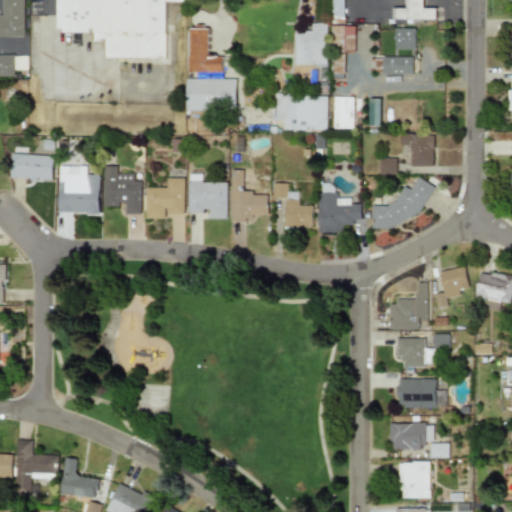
[(0,16),(4,16),(4,0),(24,0),(24,36),(0,36),(0,16)]
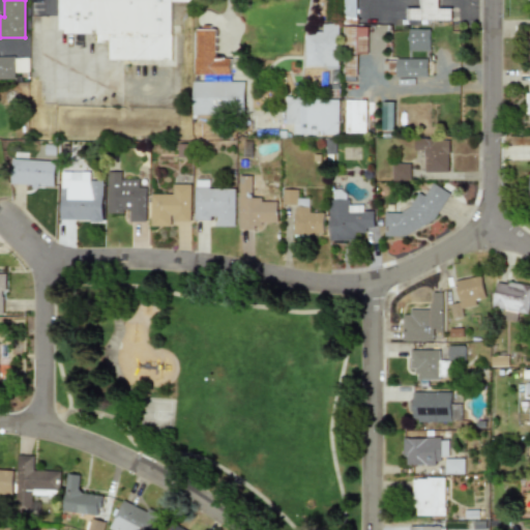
[(197,0),(197,1),(177,2),(176,61),(116,60),(116,43),(100,45),(100,35),(64,35),(64,0),(197,0)]
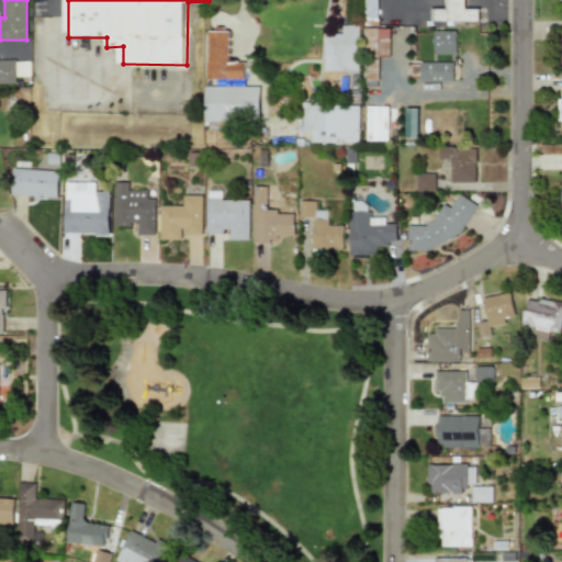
[(377,0),(363,0),(363,20),(377,20),(377,0)]
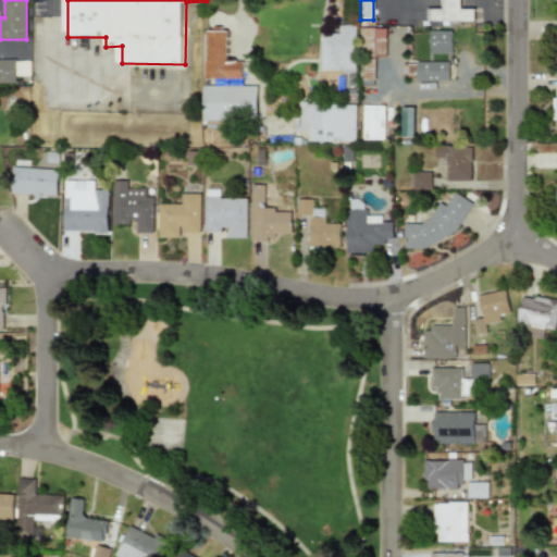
[(425,10),(425,22),(472,22),(472,10),(460,10),(460,0),(437,0),(437,10),(425,10)]
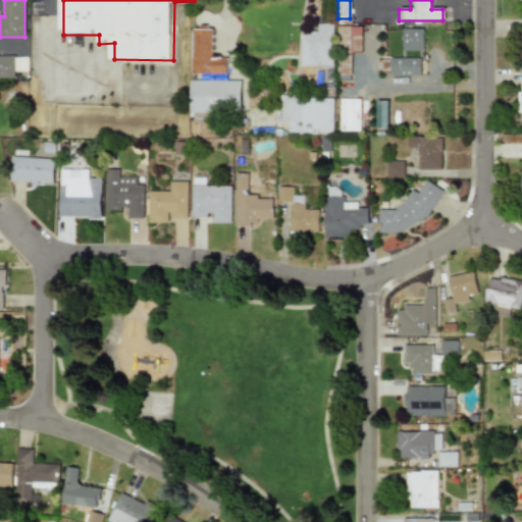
[(333,23),(311,23),(311,34),(300,34),(300,67),(333,67),(333,23)]
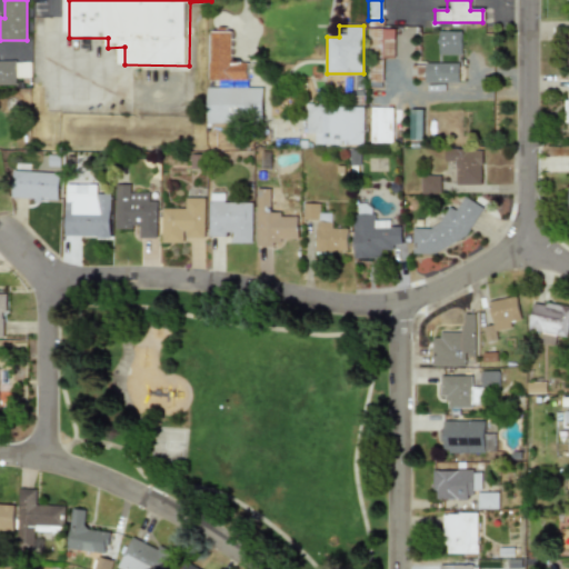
[(392,59),(393,30),(368,29),(368,50),(380,51),(380,58),(392,59)]
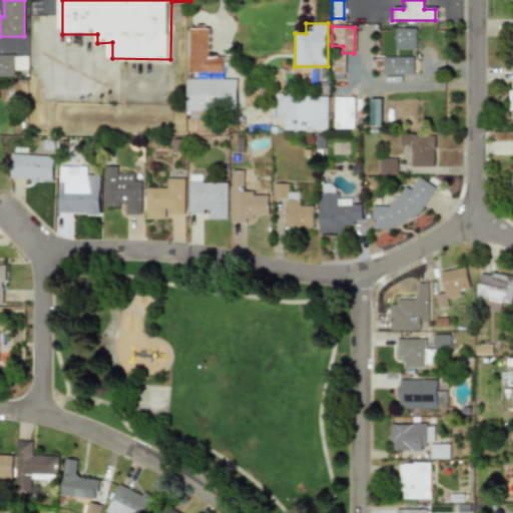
[(188,27),(208,28),(208,57),(222,57),(222,72),(188,72),(188,27)]
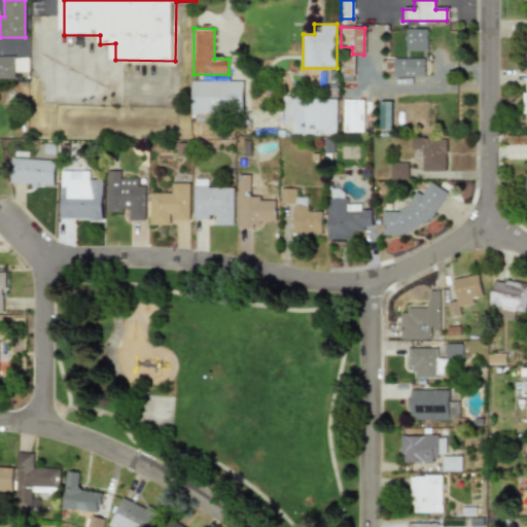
[(405,50),(426,50),(426,28),(405,28),(405,50)]
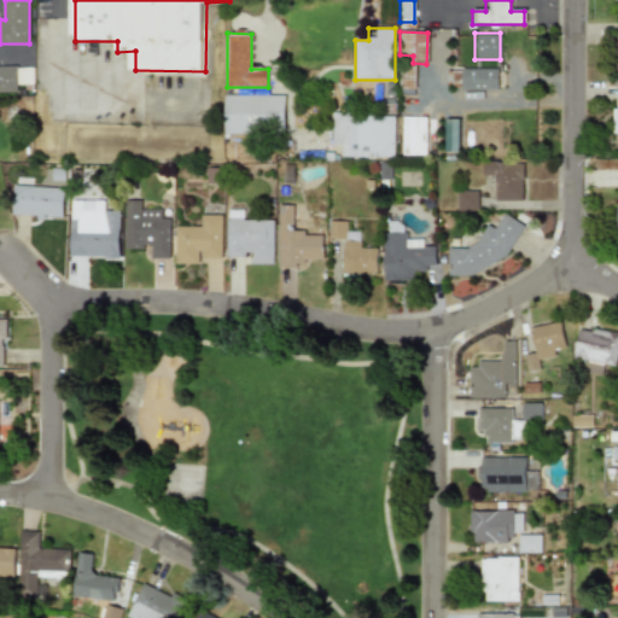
[(33,69),(17,68),(16,85),(31,85),(33,69)]
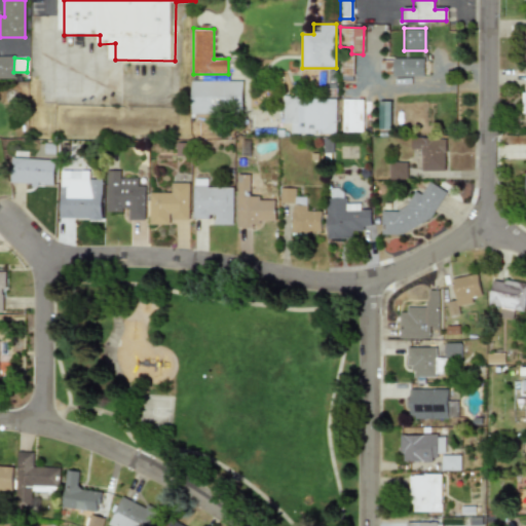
[(391,78),(423,78),(423,58),(391,58),(391,78)]
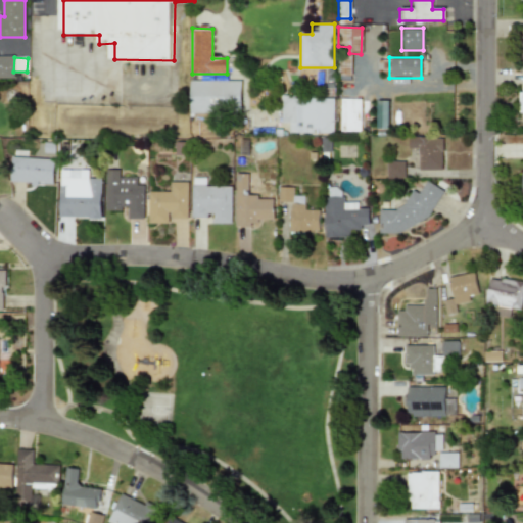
[(0,58),(15,58),(15,79),(0,79),(0,58)]
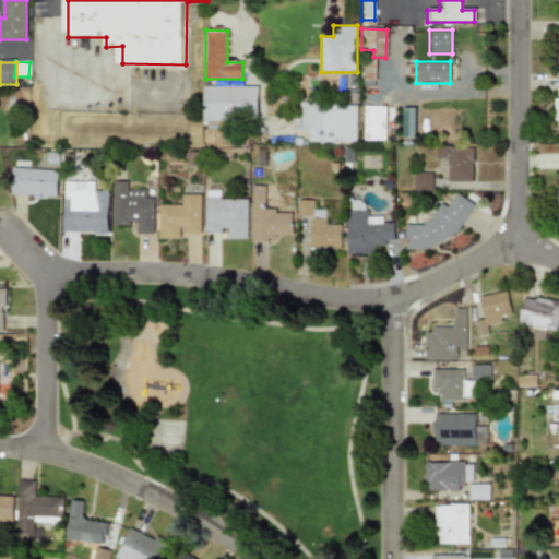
[(258,121),(259,86),(204,84),(203,119),(258,121)]
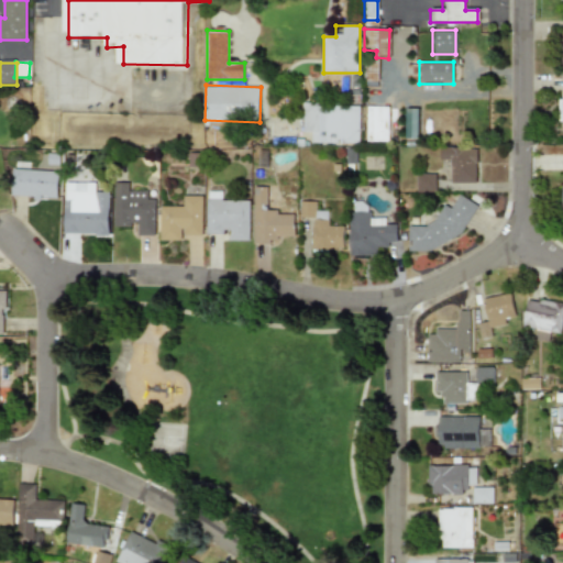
[(304,133),(313,133),(313,145),(360,145),(360,103),(304,103),(304,133)]
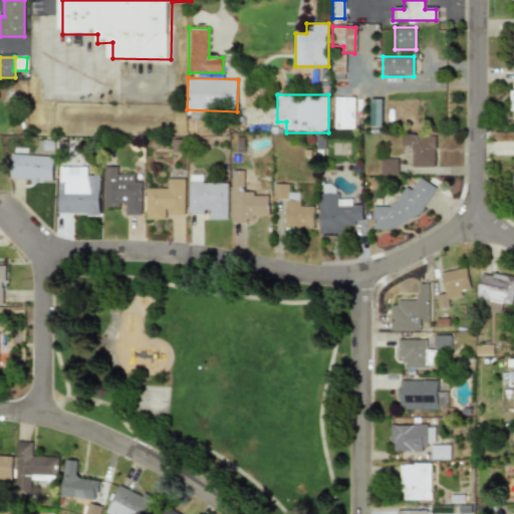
[(335,129),(355,129),(355,97),(335,97),(335,129)]
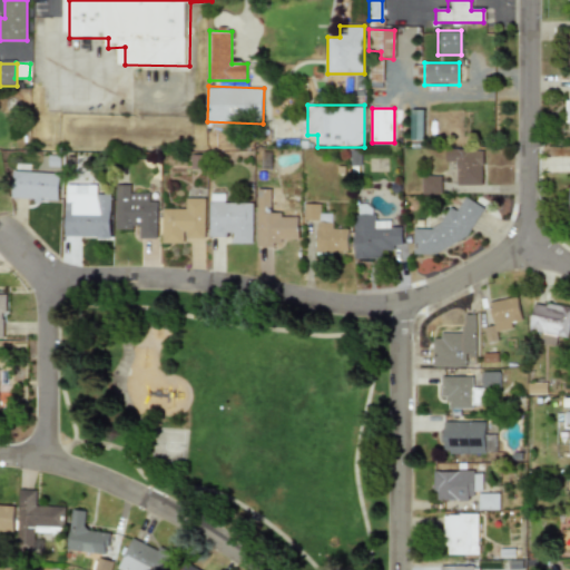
[(423,140),(424,110),(411,110),(411,140),(423,140)]
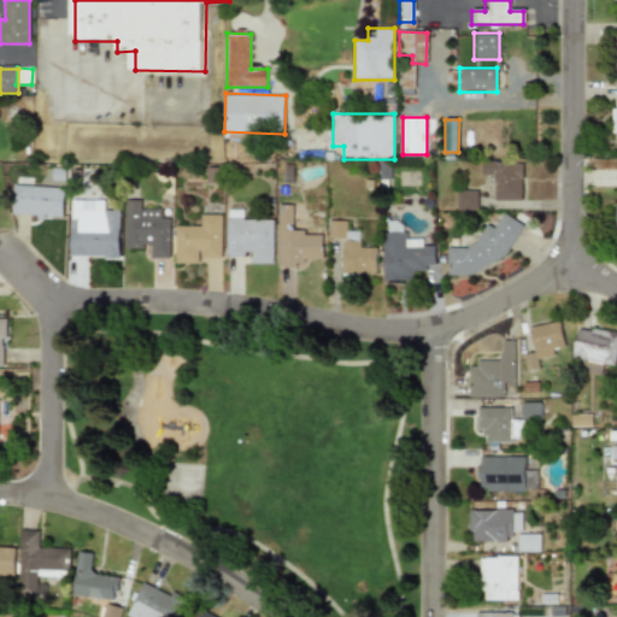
[(494,174),(494,201),(522,201),(522,162),(482,162),(482,174),(494,174)]
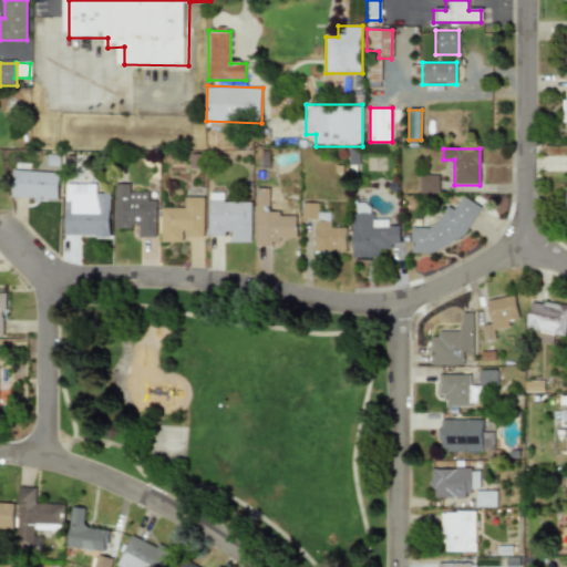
[(58,199),(59,176),(47,175),(48,165),(12,164),(10,197),(58,199)]
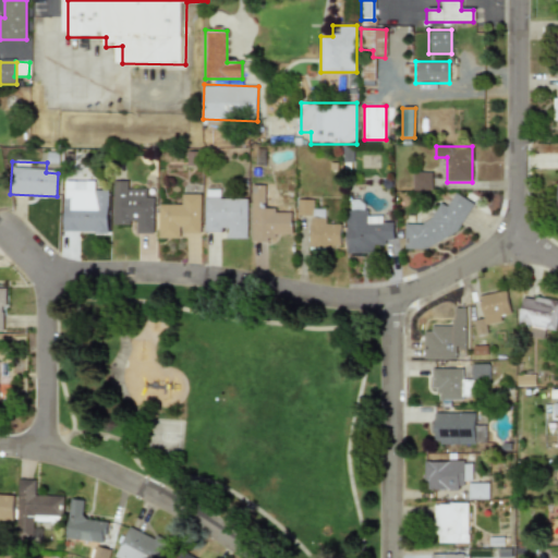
[(433,190),(433,171),(413,171),(413,190),(433,190)]
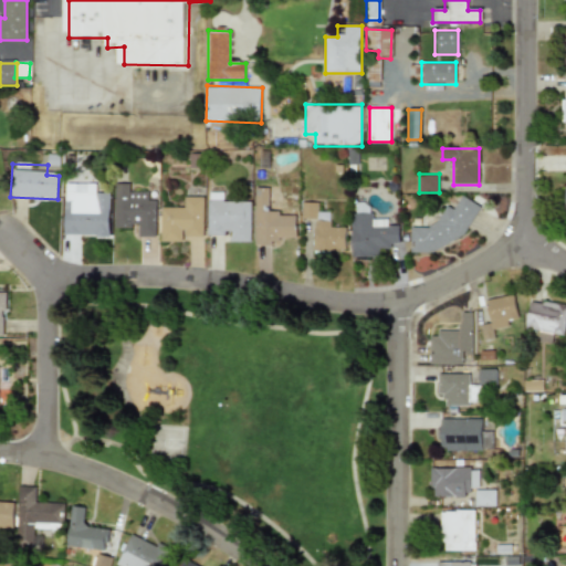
[(134,237),(156,237),(156,198),(146,198),(146,187),(114,186),(114,226),(134,226),(134,237)]
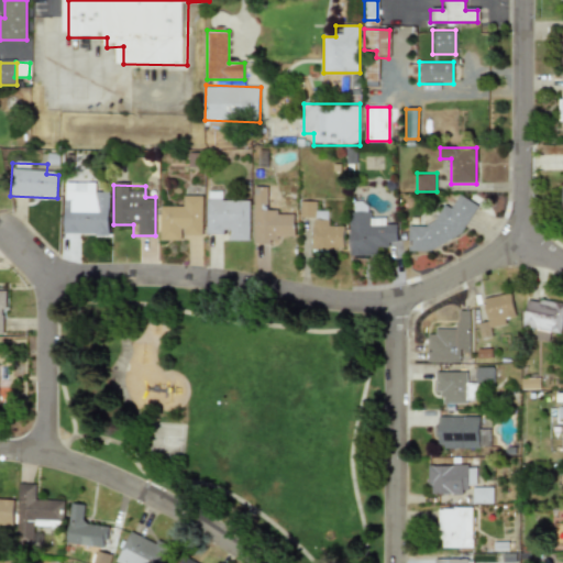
[(252,243),(284,243),(284,235),(294,235),(295,210),(273,209),(273,186),(253,186),(252,243)]
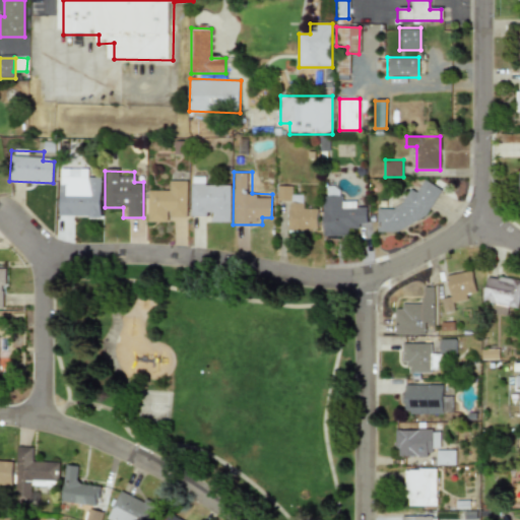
[(101,216),(101,175),(59,175),(59,216),(101,216)]
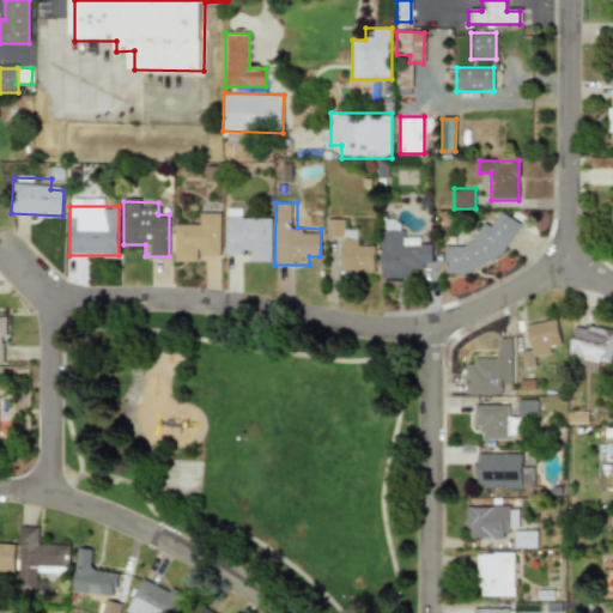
[(224,261),(271,261),(271,220),(247,220),(247,207),(224,207),(224,261)]
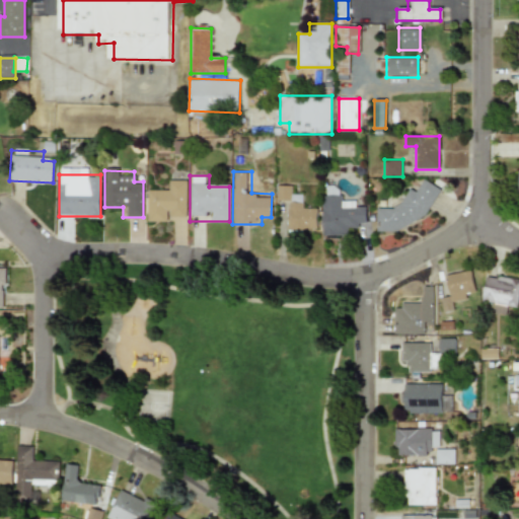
[(147,191),(147,222),(186,222),(186,179),(167,179),(167,191),(147,191)]
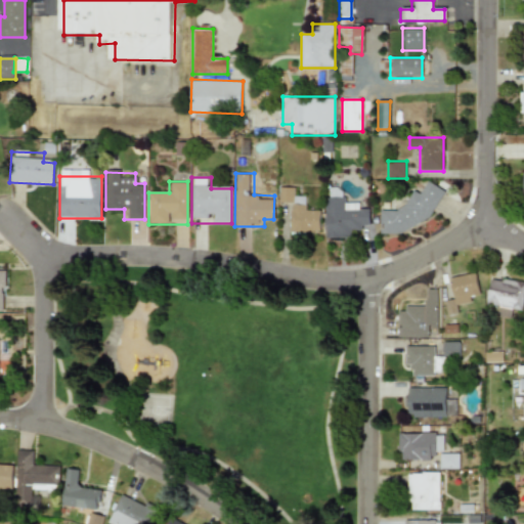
[(380,233),(405,234),(410,225),(423,225),(444,191),(427,181),(419,194),(411,190),(399,211),(380,210),(380,233)]
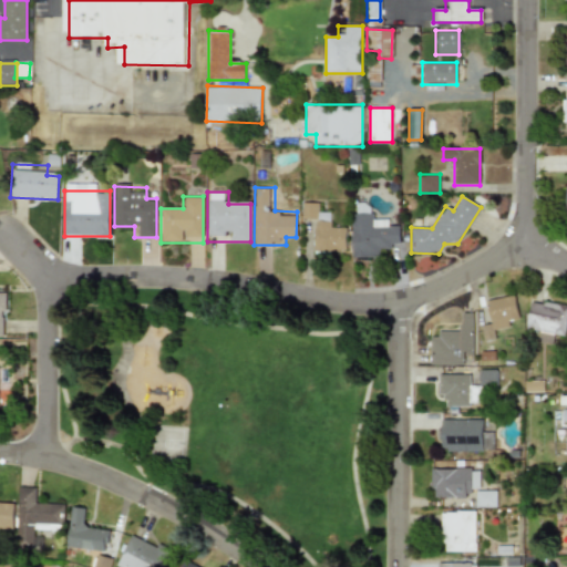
[(346,254),(347,228),(334,228),(334,215),(322,214),(322,203),(301,203),(301,220),(313,220),(312,253),(346,254)]
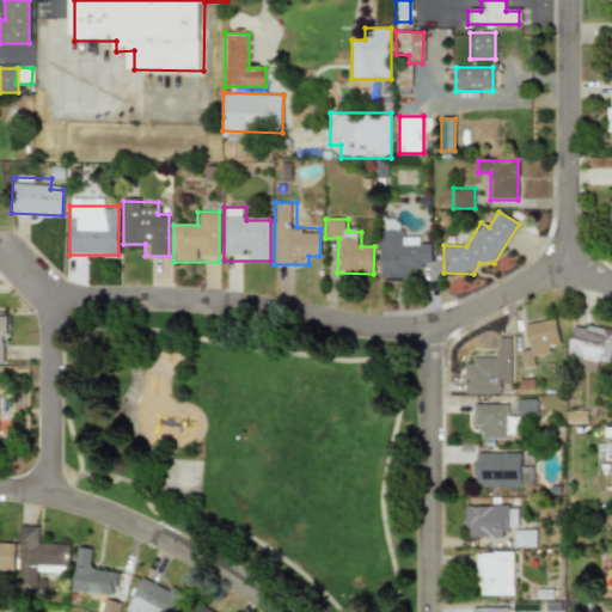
[(380,274),(432,274),(432,242),(405,242),(405,228),(380,228),(380,274)]
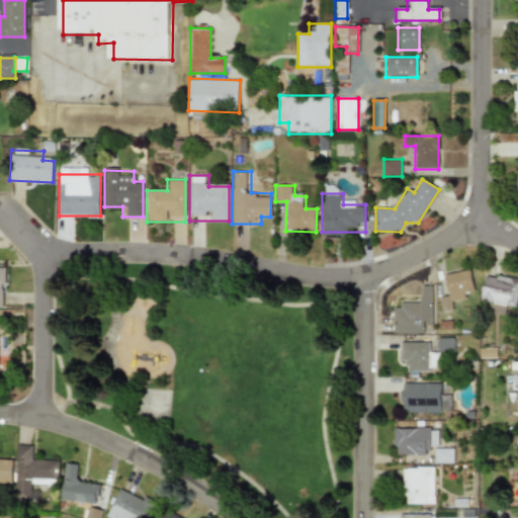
[(443,274),(447,296),(438,297),(440,312),(451,310),(449,303),(464,299),(463,293),(472,291),(468,270),(443,274)]
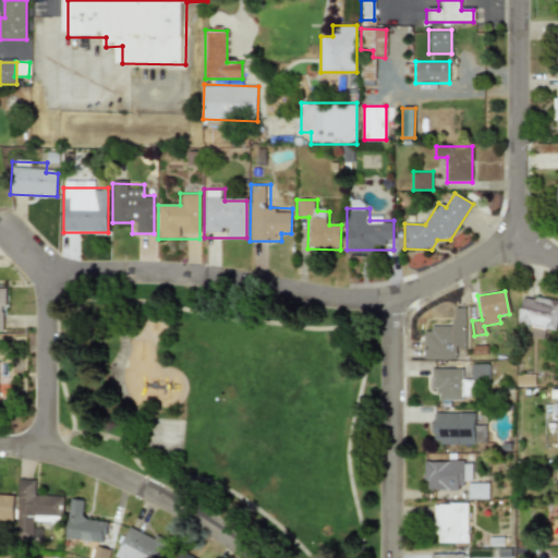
[(517,325),(530,326),(528,338),(542,340),(544,329),(555,331),(557,311),(557,302),(521,296),(517,325)]
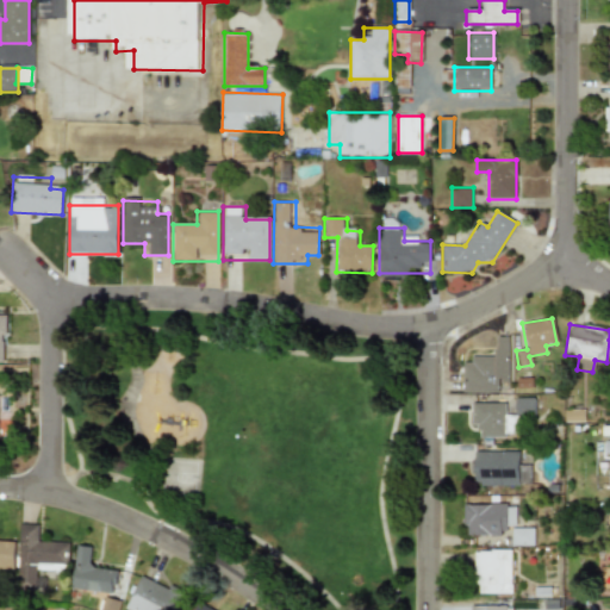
[(508,337),(495,337),(496,359),(461,359),(461,393),(497,393),(497,383),(509,383),(508,337)]
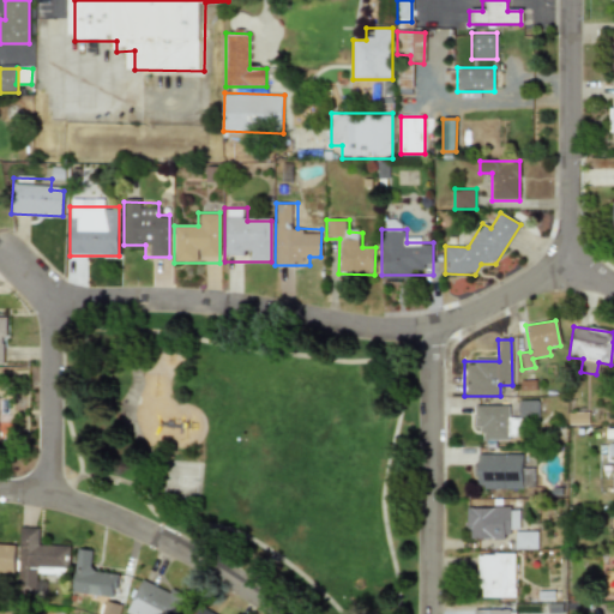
[(506,441),(507,407),(473,405),(473,431),(482,431),(482,440),(506,441)]
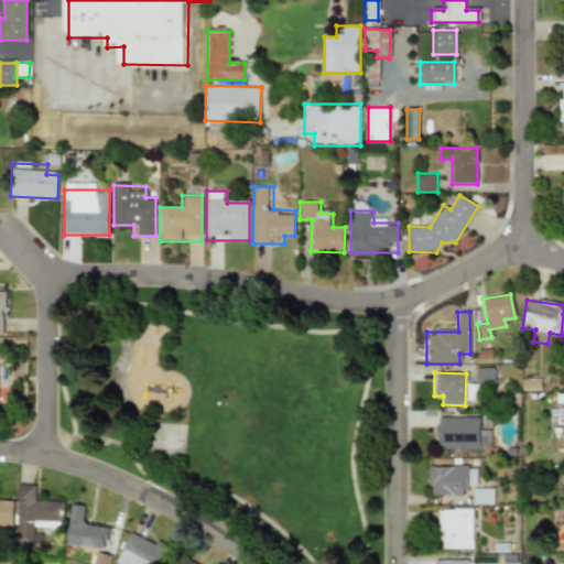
[(478,418),(437,418),(437,449),(479,449),(478,418)]
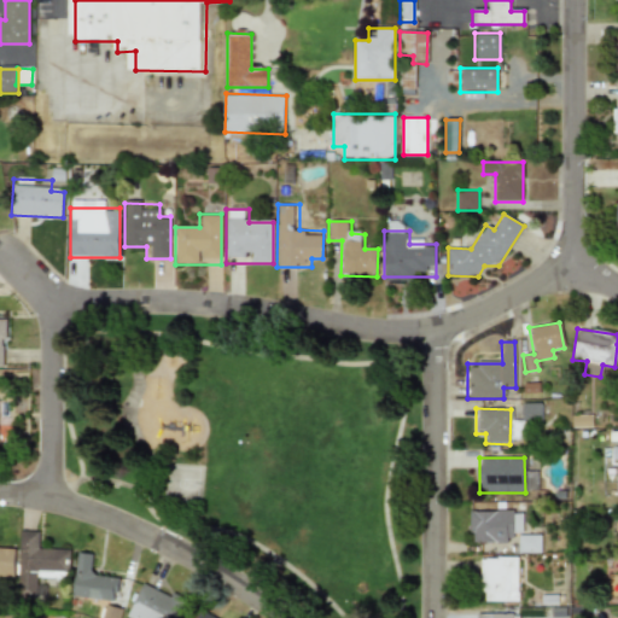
[(512,543),(512,512),(470,511),(470,542),(512,543)]
